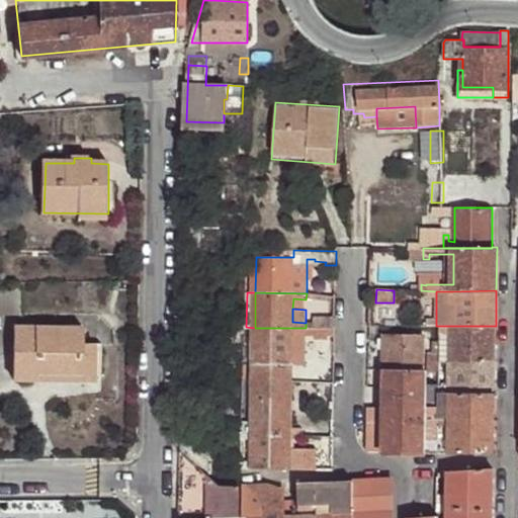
[(335,319),(314,319),(314,324),(314,329),(335,329),(335,319)]
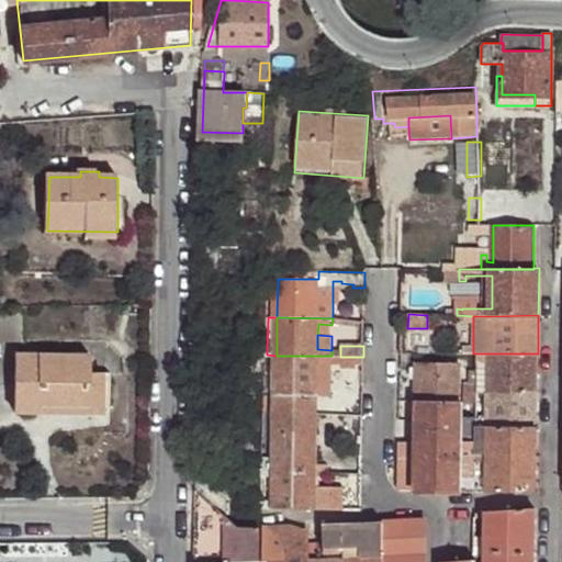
[(17,413),(41,414),(42,407),(104,408),(105,397),(105,374),(90,374),(90,353),(18,352),(17,413)]
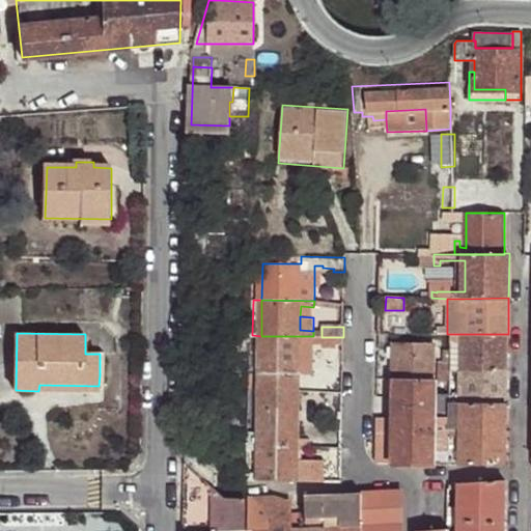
[(508,369),(508,334),(462,334),(452,334),(452,342),(463,342),(462,368),(508,369)]
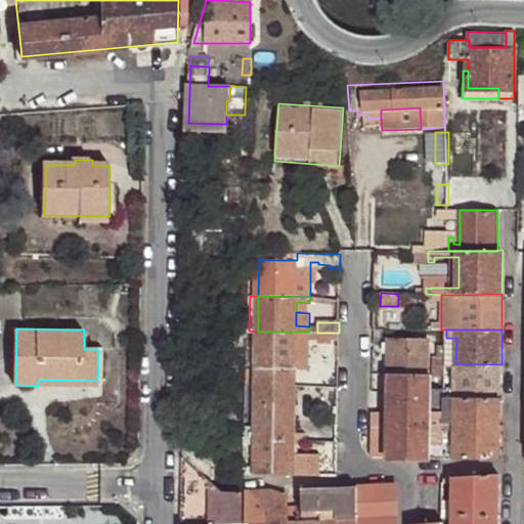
[(258,332),(257,367),(295,367),(309,368),(309,338),(339,339),(339,333),(317,333),(309,332),(258,332)]
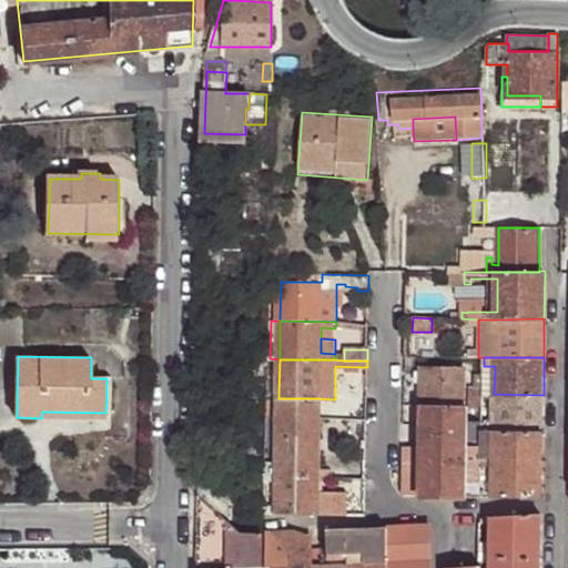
[(422,407),(464,407),(465,367),(423,366),(422,407)]
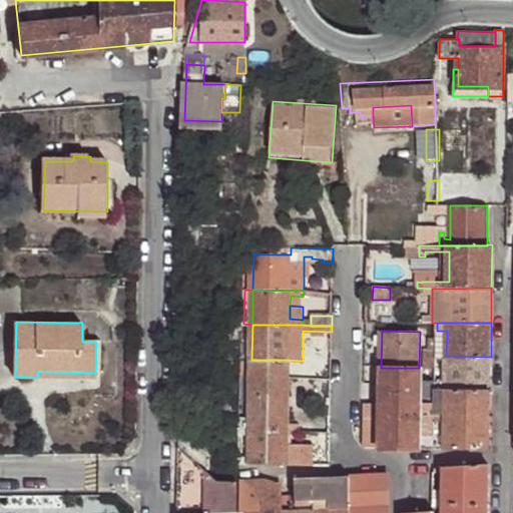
[(436,369),(437,356),(436,340),(430,340),(430,350),(424,351),(424,369),(436,369)]
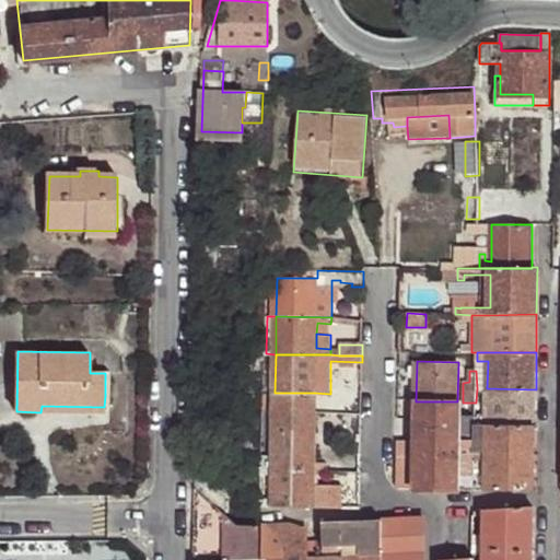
[(535,427),(536,389),(487,388),(487,417),(477,417),(476,426),(476,427),(535,427)]
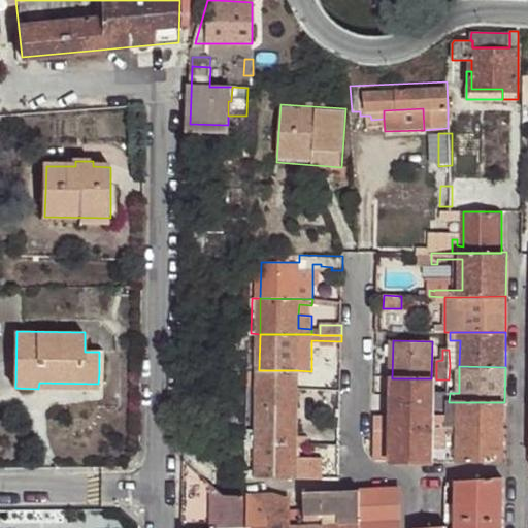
[(259,370),(258,406),(297,407),(297,370),(259,370)]
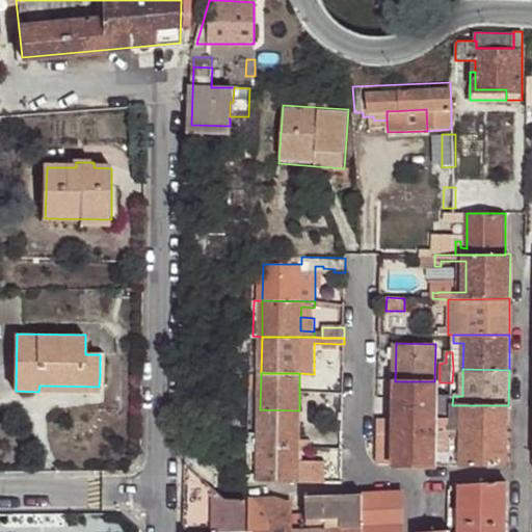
[(40,386),(38,392),(105,393),(106,376),(100,376),(99,387),(40,386)]
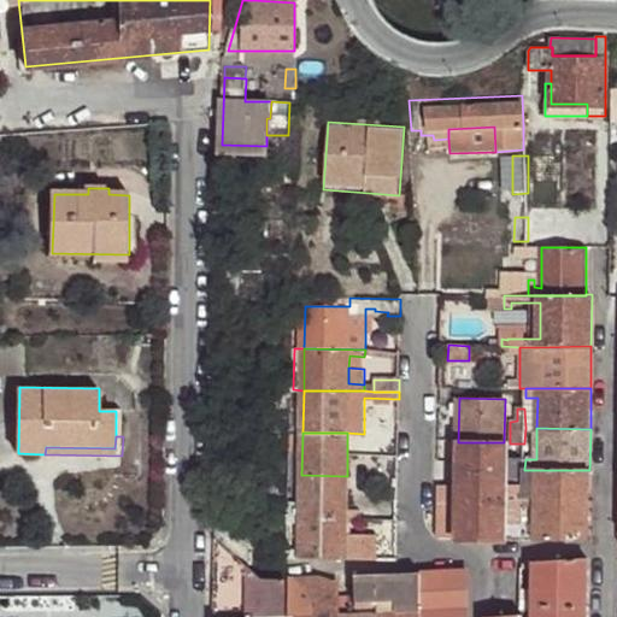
[(506,459),(507,442),(504,442),(458,442),(457,485),(457,486),(524,486),(524,470),(524,469),(506,468),(506,459)]
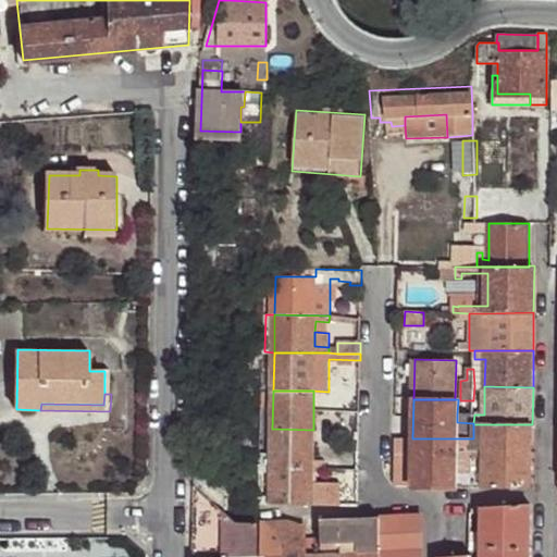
[(532,456),(532,424),(473,424),(473,438),(473,456),(532,456)]
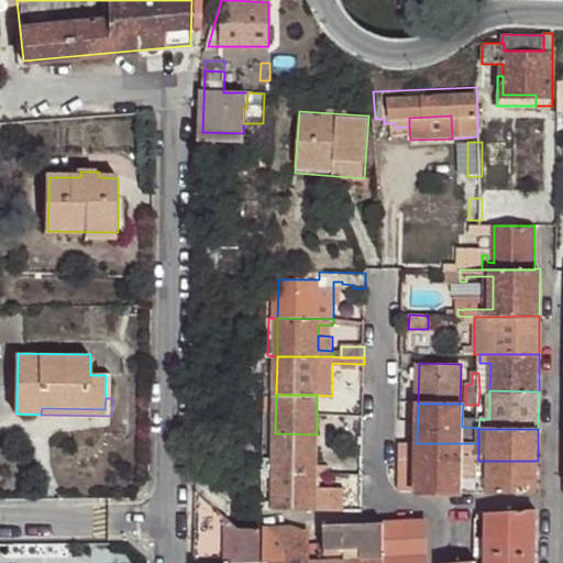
[(275,433),(275,471),(275,474),(316,474),(337,475),(337,465),(316,464),(317,434),(275,433)]
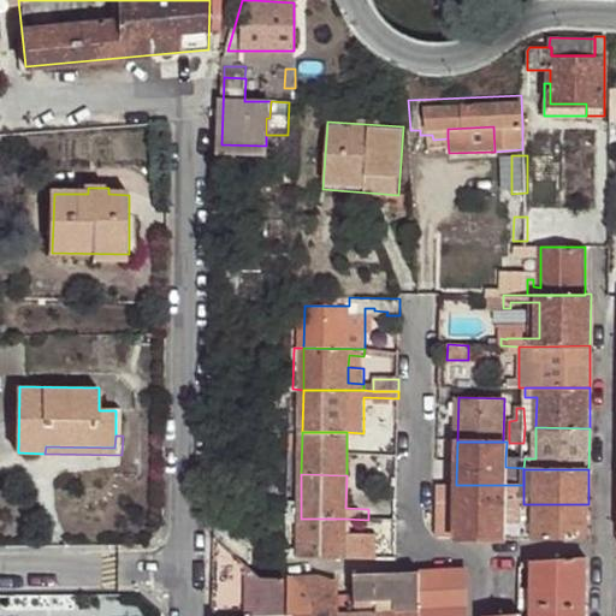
[(523,504),(523,485),(456,485),(456,484),(439,484),(438,535),(456,537),(456,539),(523,539),(523,504)]
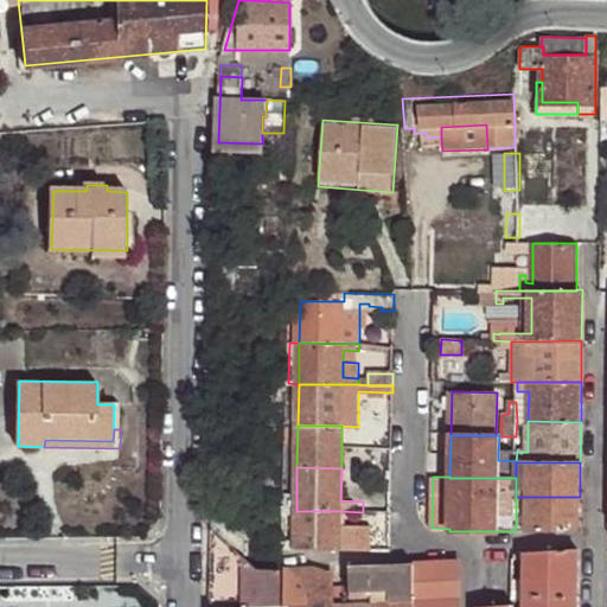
[(579,531),(580,497),(516,497),(516,531),(579,531)]
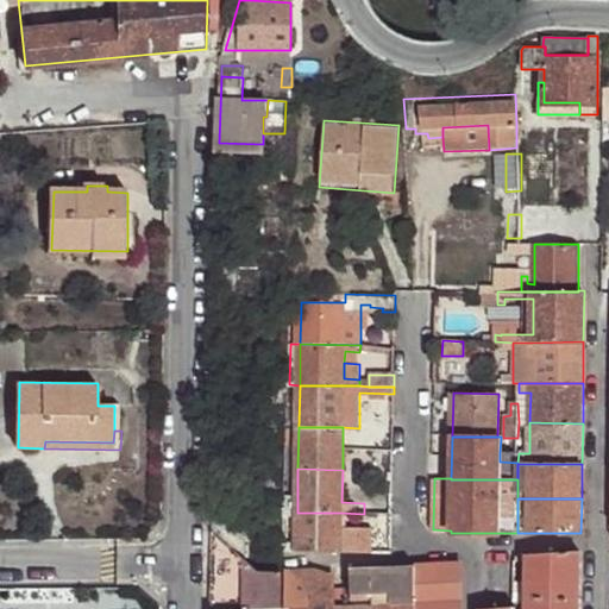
[(284,552),(372,553),(372,529),(340,528),(341,513),(297,513),(297,544),(284,544),(284,552)]
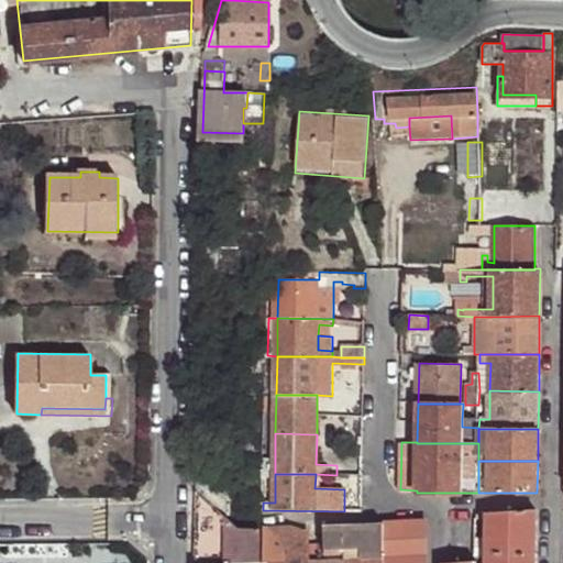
[(196,492),(195,562),(261,562),(262,530),(239,528),(225,517),(196,492)]
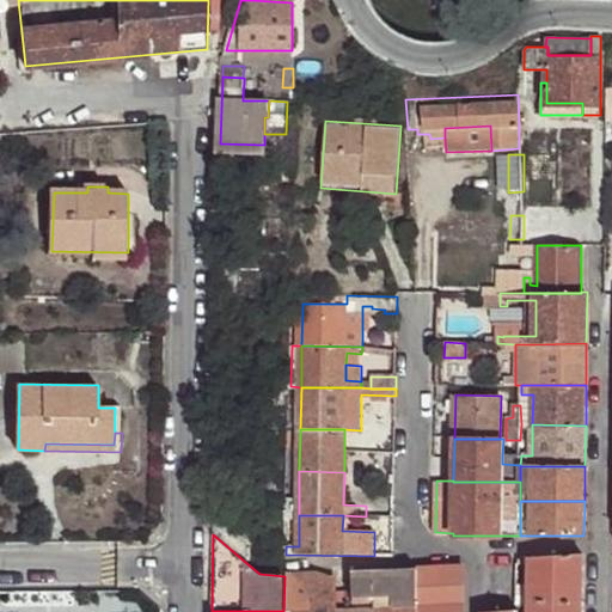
[(583,555),(519,555),(518,562),(530,562),(531,576),(518,576),(518,589),(530,589),(530,601),(582,600),(583,555)]
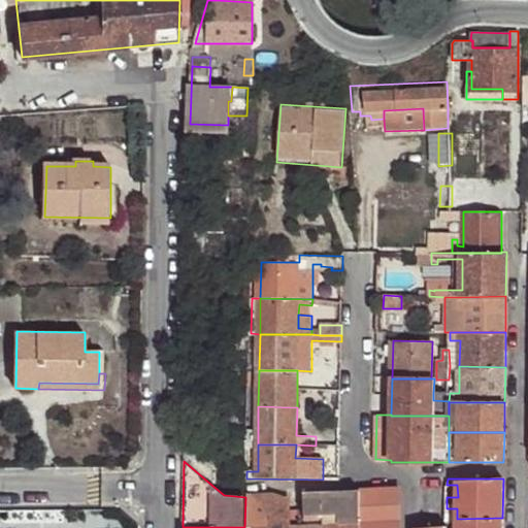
[(359,491),(359,523),(358,527),(399,527),(400,489),(359,491)]
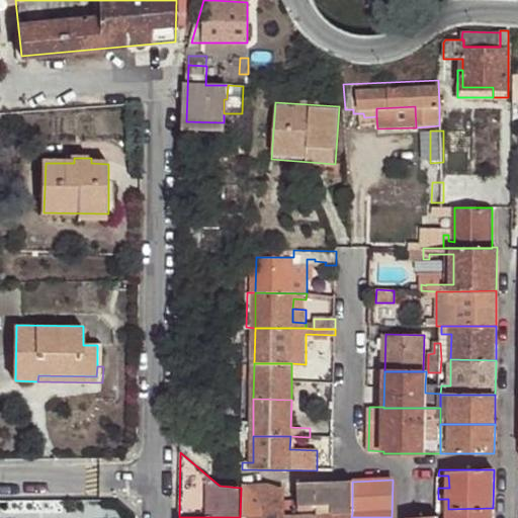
[(293,502),(293,516),(320,515),(352,513),(352,482),(334,483),(299,484),(298,491),(293,491),(293,502)]
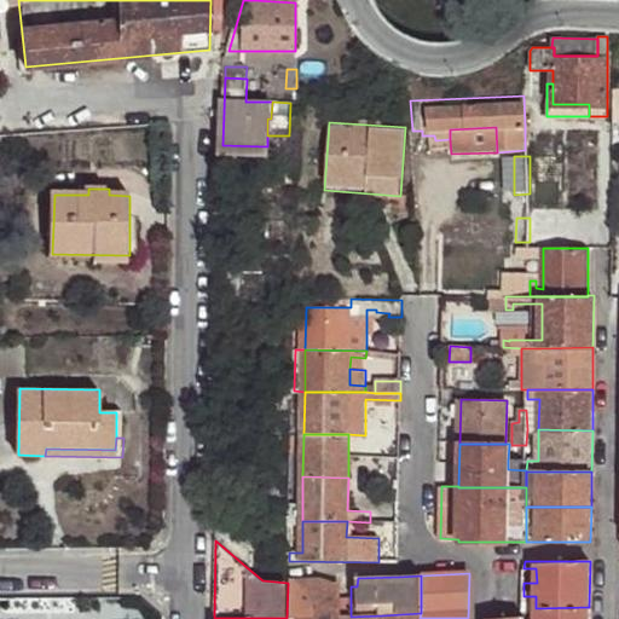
[(290,582),(290,618),(300,618),(339,617),(339,600),(339,579),(290,582)]
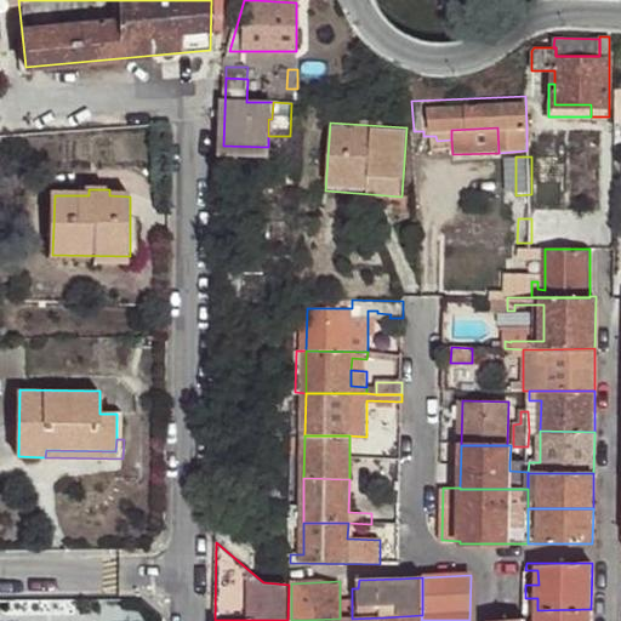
[(340,602),(340,619),(341,619),(352,619),(352,602),(340,602)]
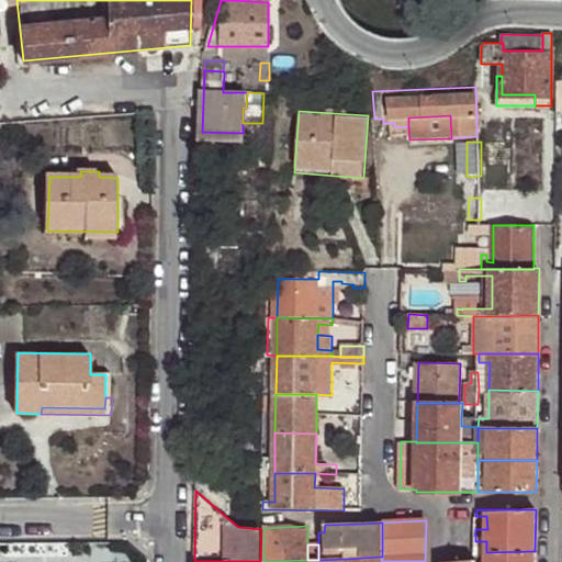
[(535,561),(535,551),(486,552),(485,561),(535,561)]
